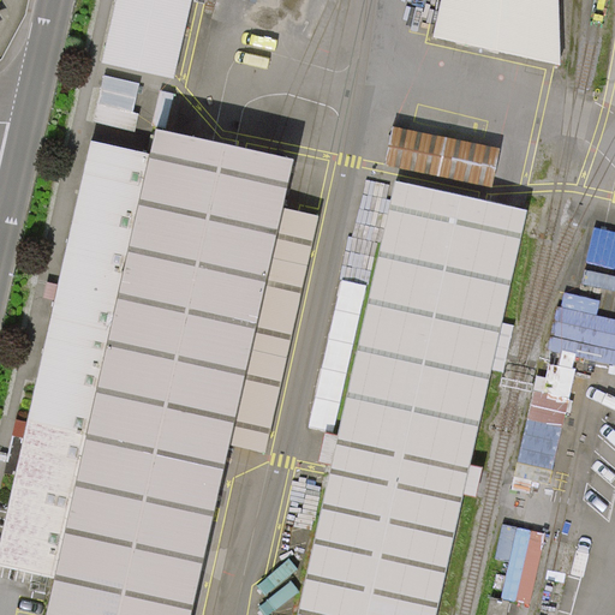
[(117,0),(103,61),(175,79),(193,0),(117,0)]
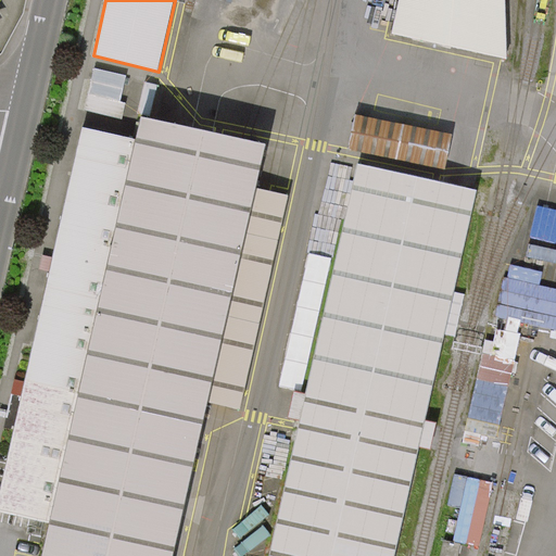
[(397,0),(391,33),(508,60),(506,0),(397,0)]
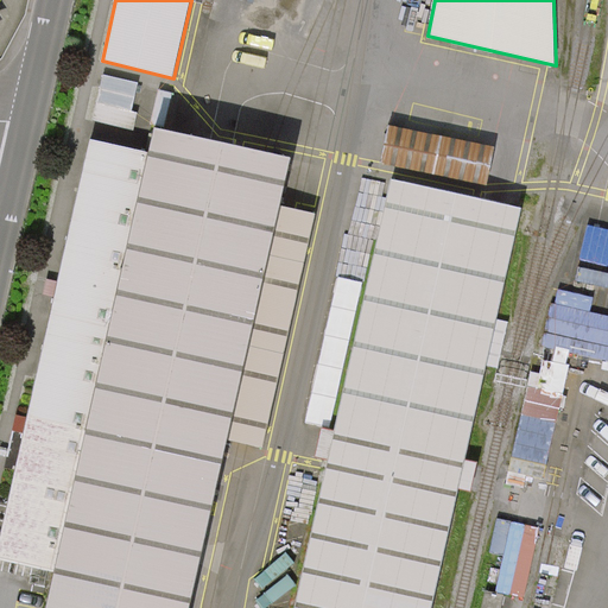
[(377,157),(483,178),(491,141),(422,127),(422,128),(384,121),(377,157)]
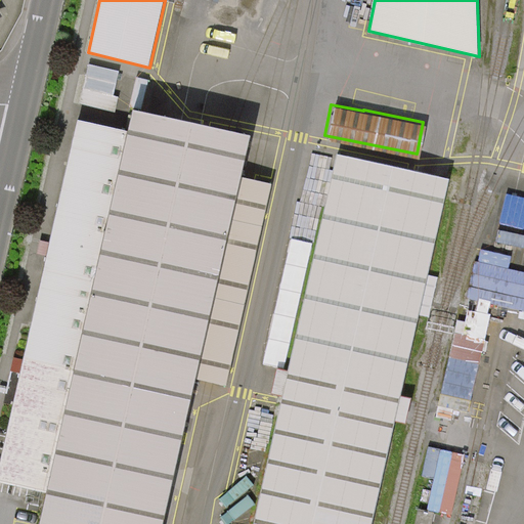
[(0,473),(0,481),(51,493),(44,523),(162,523),(194,380),(210,384),(228,388),(273,184),(256,180),(243,177),(252,133),(235,130),(157,114),(135,108),(130,130),(79,119),(0,473)]
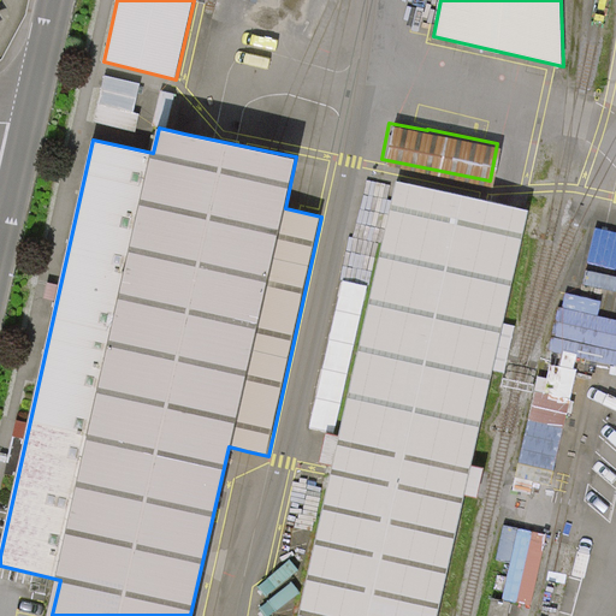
[(436,615),(529,211),(400,181),(300,615),(436,615)]
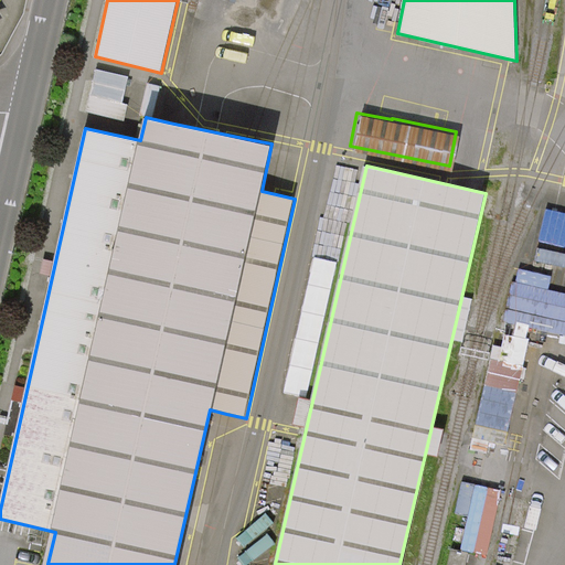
[(483,420),(513,424),(521,355),(491,352),(483,420)]
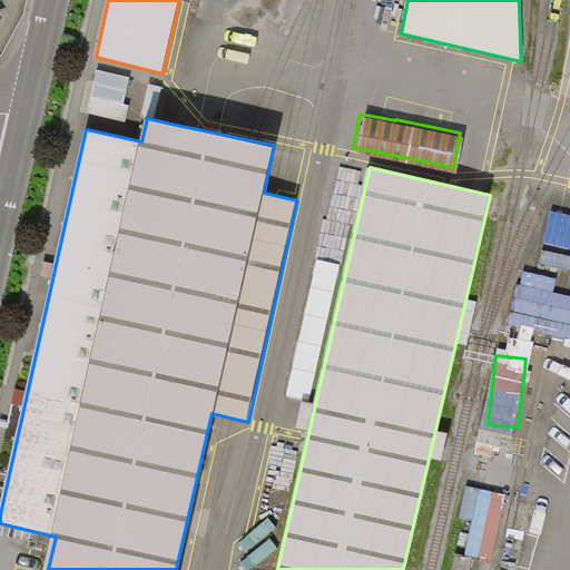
[(494,554),(509,490),(468,481),(461,513),(472,516),(465,548),(494,554)]
